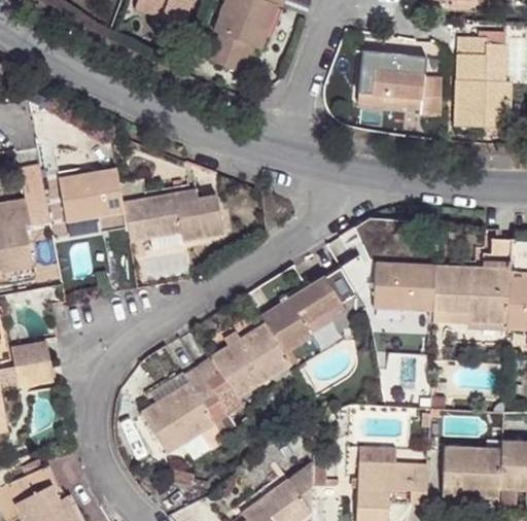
[(134,0),(159,10),(163,0),(134,0)]
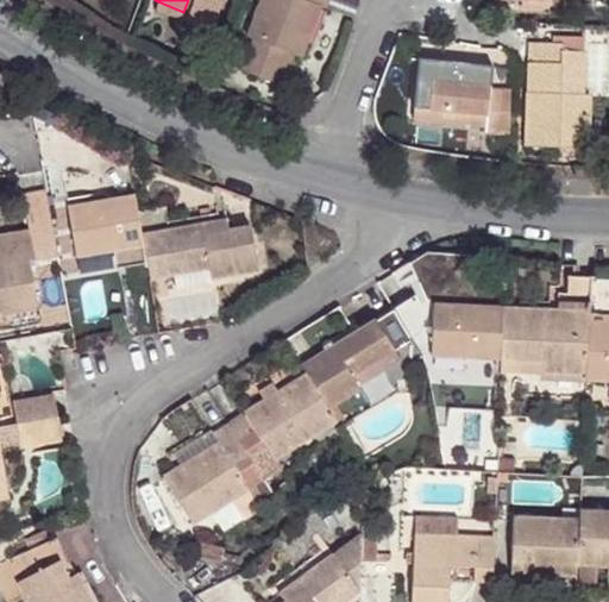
[(188,0),(183,12),(209,23),(219,0),(188,0)]
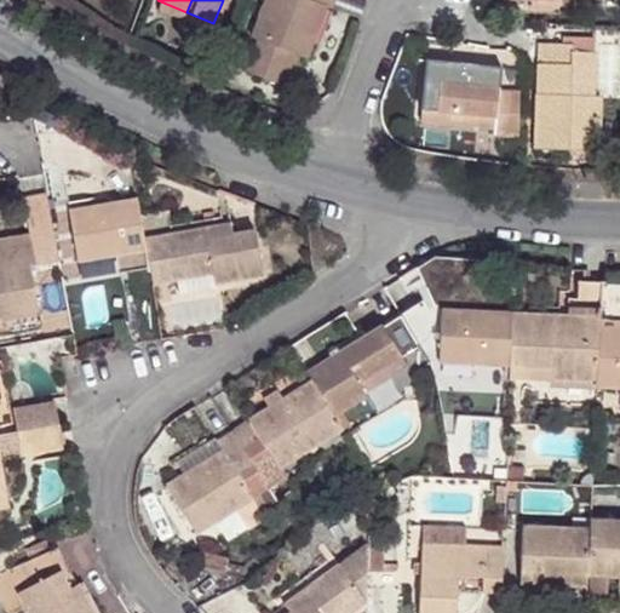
[(264,0),(252,32),(257,35),(245,64),(280,78),(285,67),(293,45),(300,49),(309,51),(329,0),(337,1),(337,0),(264,0)]
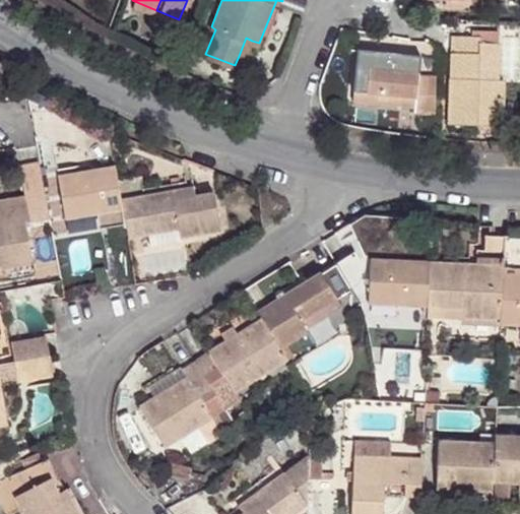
[(491,78),(498,78),(500,40),(480,40),(479,33),(452,33),(448,121),(501,123),(502,94),(491,93),(491,78)]
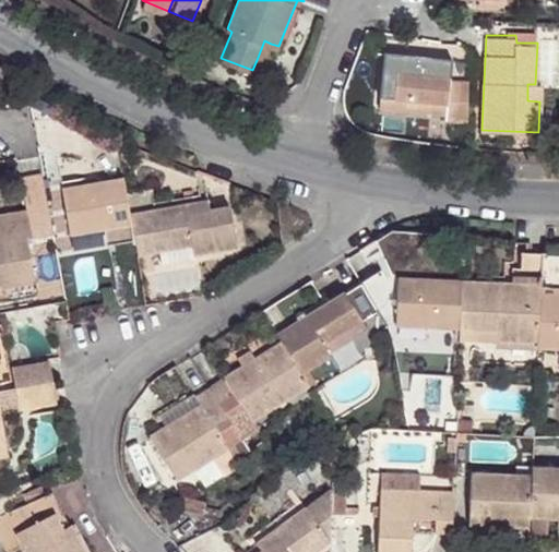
[(263,62),(271,44),(264,40),(257,60),(263,62)]
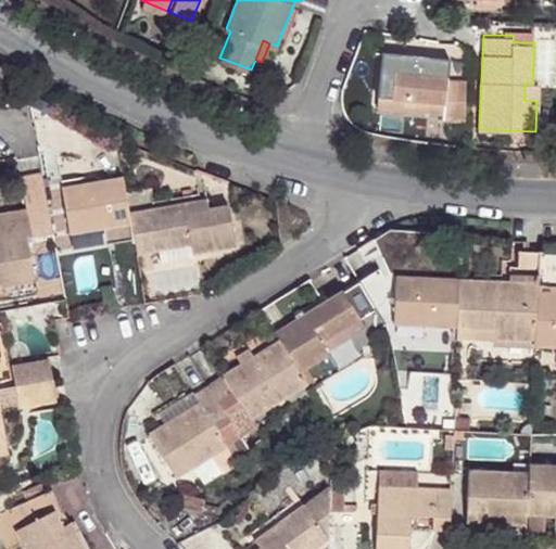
[(465,117),(465,78),(449,77),(450,58),(381,54),(379,99),(408,100),(408,110),(420,111),(420,103),(444,105),(444,112),(443,117),(465,117)]
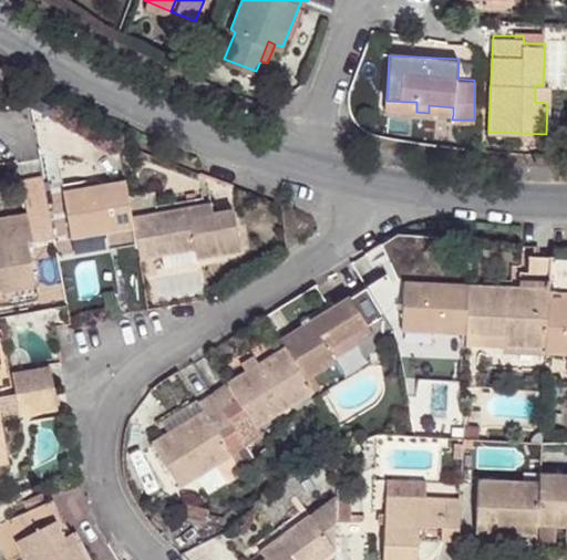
[(18,68),(0,60),(0,72),(12,79),(18,68)]
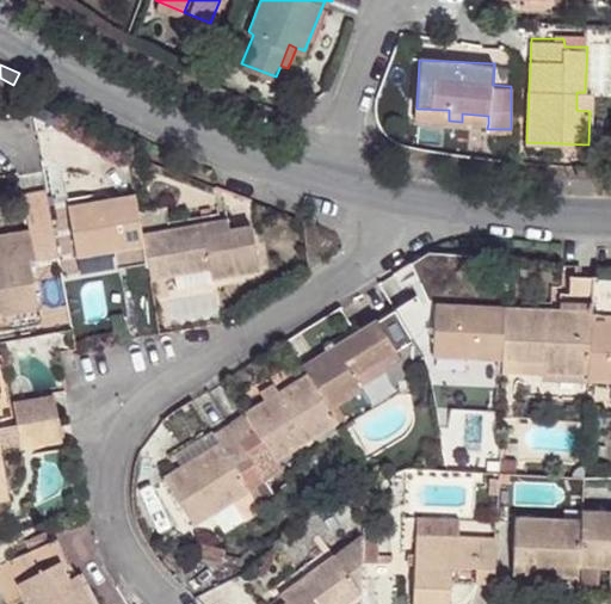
[(590,92),(585,92),(576,92),(576,110),(590,111),(590,92)]
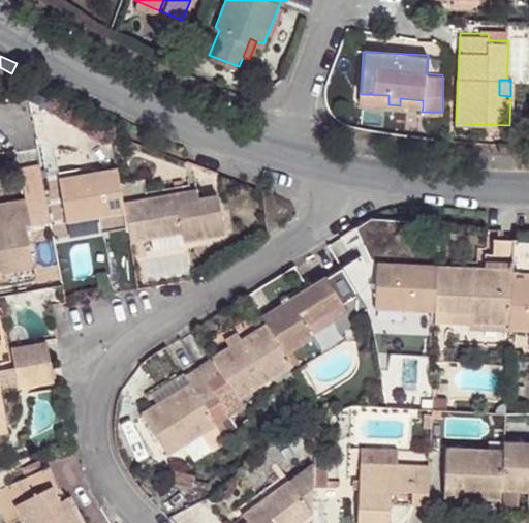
[(361,103),(389,104),(389,95),(361,94),(361,103)]
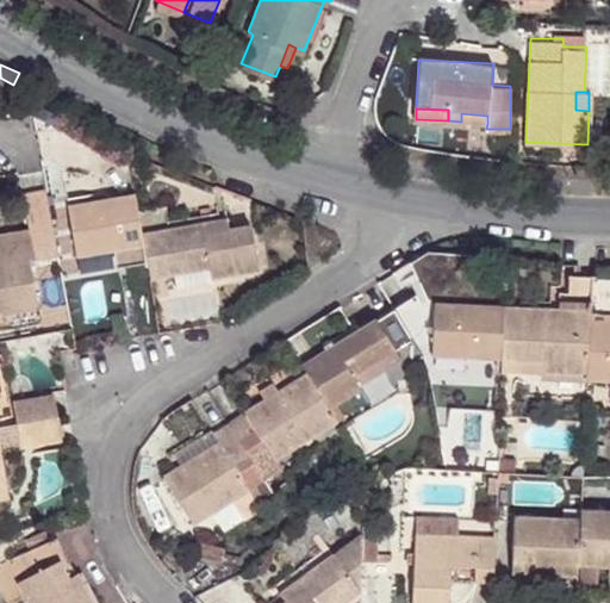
[(461,122),(487,123),(487,116),(461,113),(461,122)]
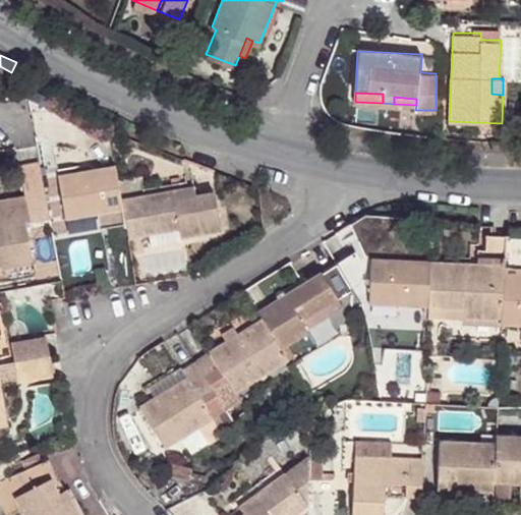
[(50,214),(39,158),(19,162),(25,193),(0,198),(0,263),(35,255),(26,219),(50,214)]
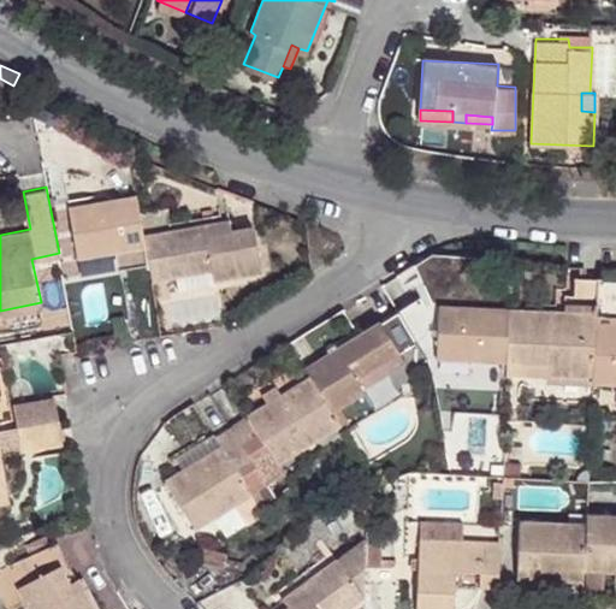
[(144,235),(138,197),(72,210),(83,260),(118,254),(122,273),(150,266),(144,235)]
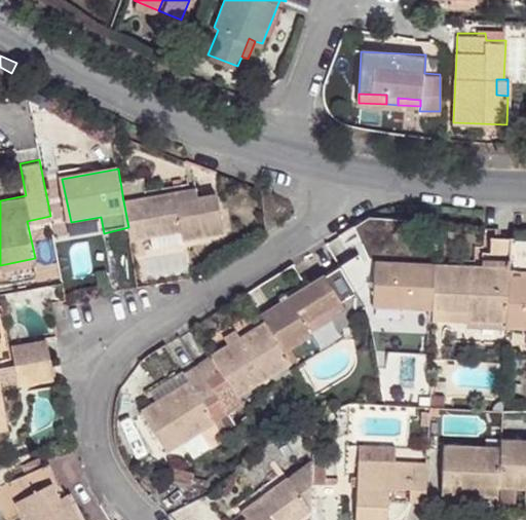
[(198,188),(178,192),(180,200),(199,197),(198,188)]
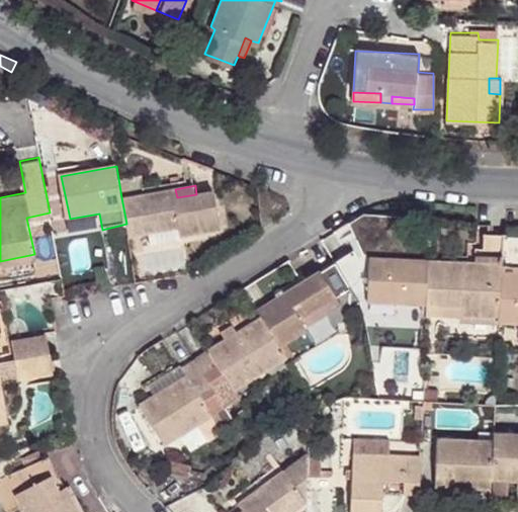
[(175,189),(139,194),(145,233),(178,227),(180,236),(222,228),(214,191),(196,194),(177,197),(175,189)]
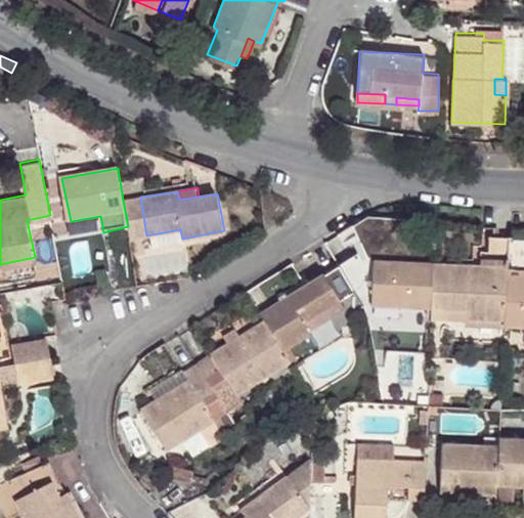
[(123,200),(128,226),(130,238),(146,235),(140,197),(123,200)]
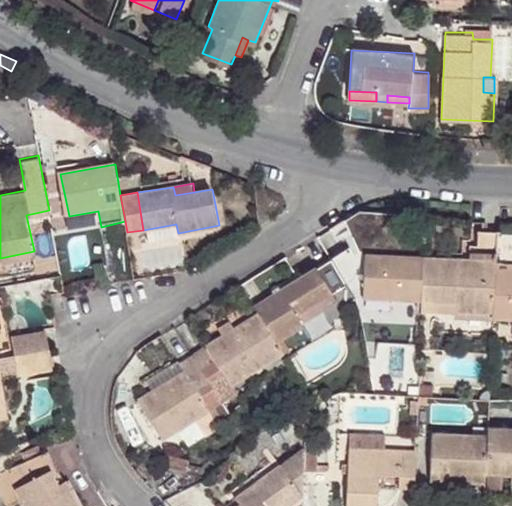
[(101,227),(98,211),(69,216),(72,233),(101,227)]
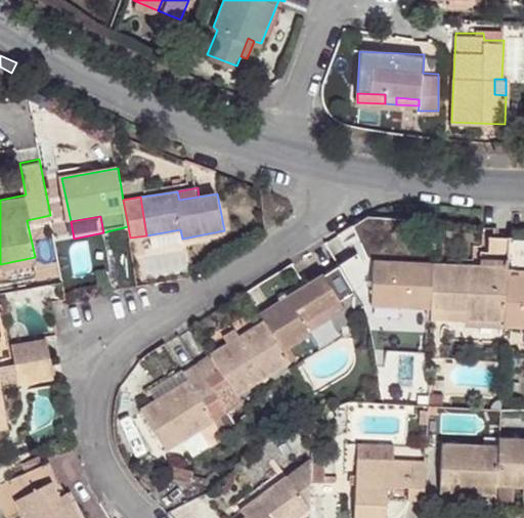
[(182,239),(180,229),(146,235),(148,245),(182,239)]
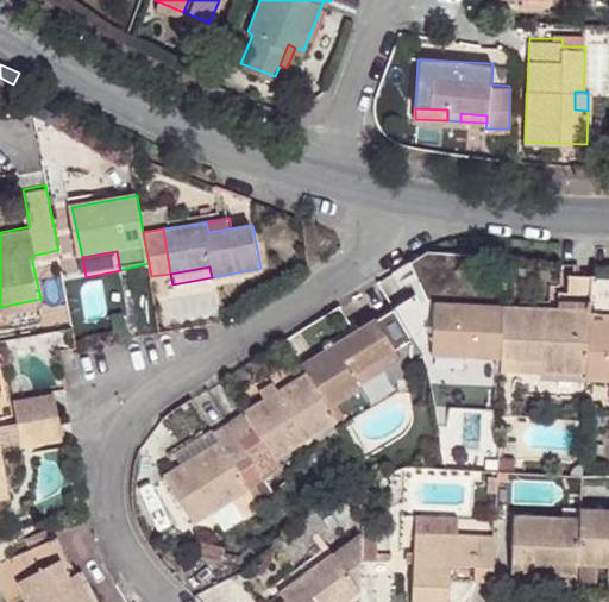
[(554,308),(502,307),(500,356),(500,359),(540,362),(539,371),(585,372),(590,275),(565,274),(564,292),(556,292),(554,308)]
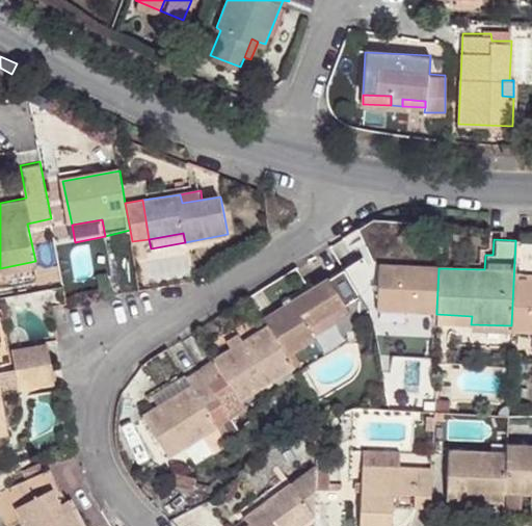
[(531,240),(515,240),(511,325),(511,331),(531,331),(531,240)]
